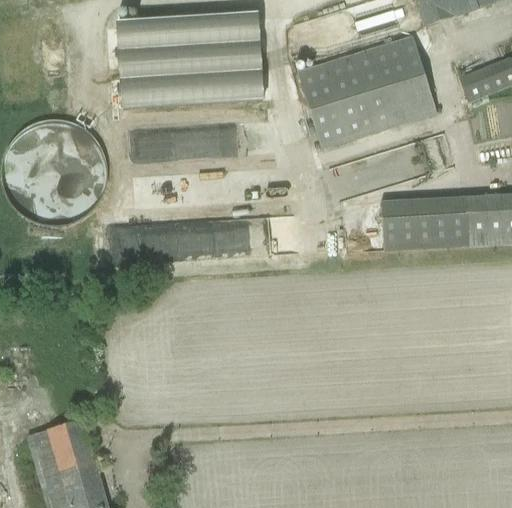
[(413,0),(423,27),(500,0),(413,0)]
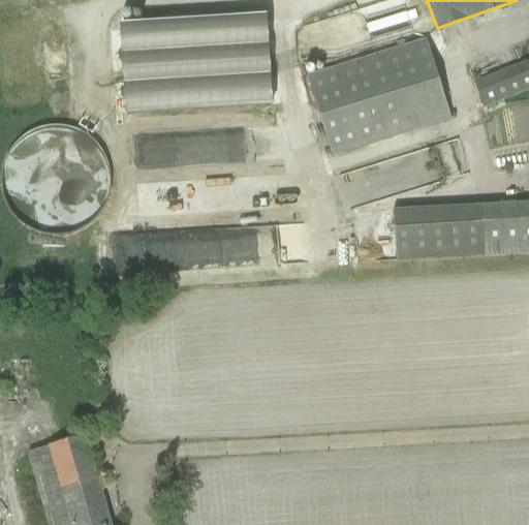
[(415,7),(406,9),(409,18),(417,16),(415,7)]
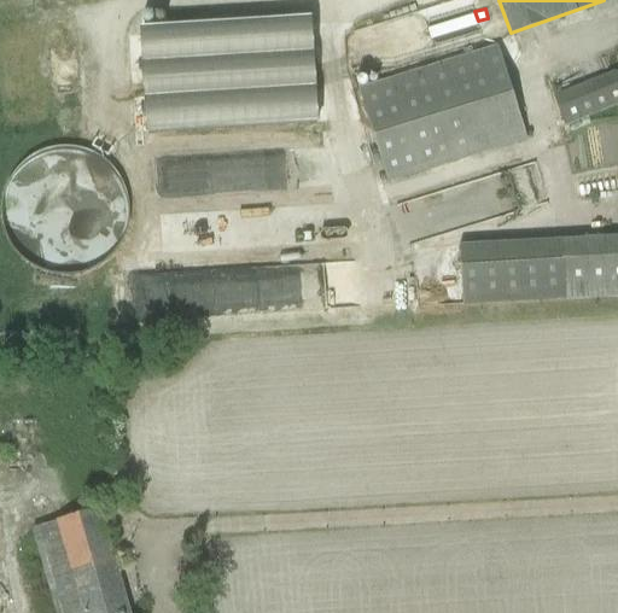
[(316,12),(141,21),(146,128),(321,120),(316,12)]
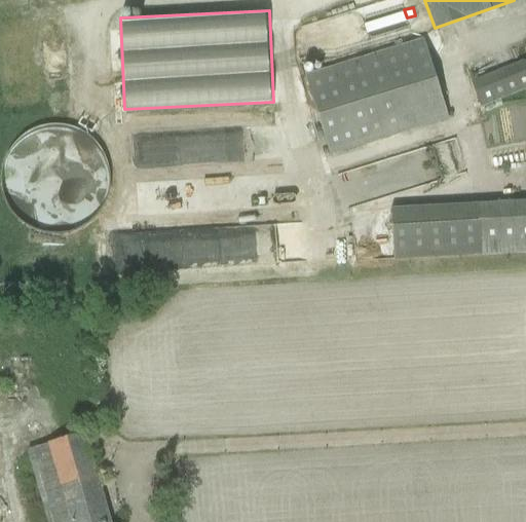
[(424,35),(305,72),(330,152),(449,116),(424,35)]
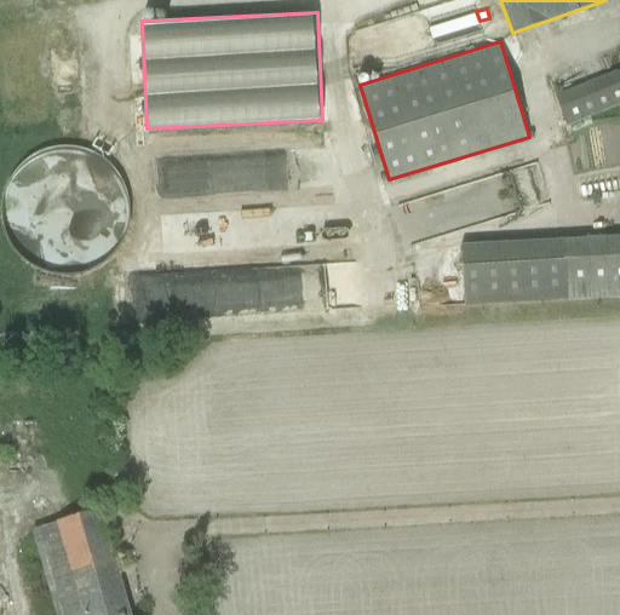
[(619,70),(619,68),(555,92),(567,121),(619,101),(619,70)]
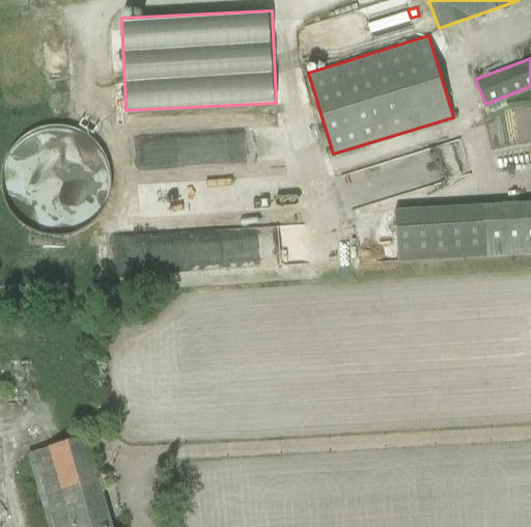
[(100,186),(100,129),(21,128),(19,215),(89,216),(90,186),(100,186)]
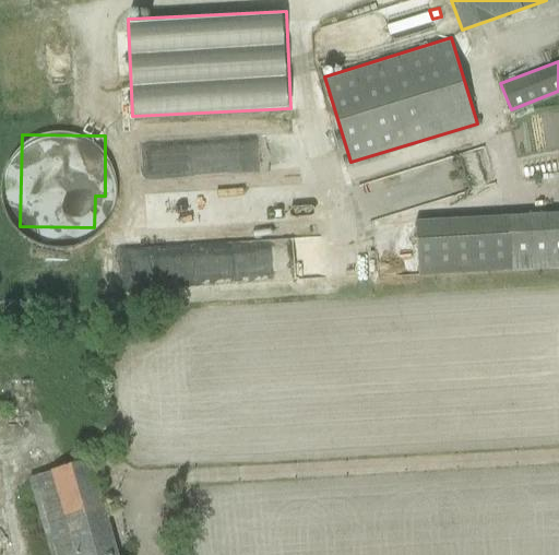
[(558,211),(415,220),(418,273),(558,264),(558,211)]
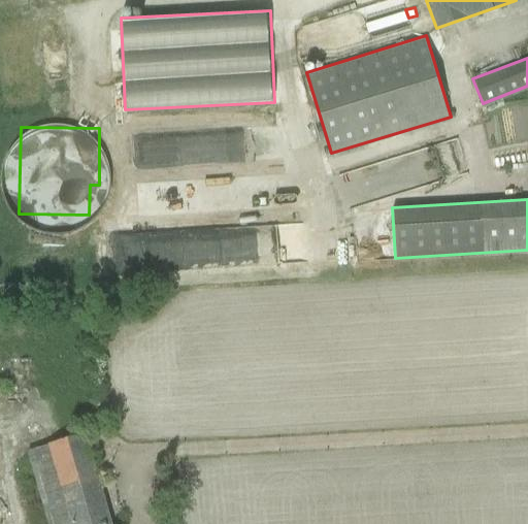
[(112,523),(86,432),(29,449),(51,523),(112,523)]
